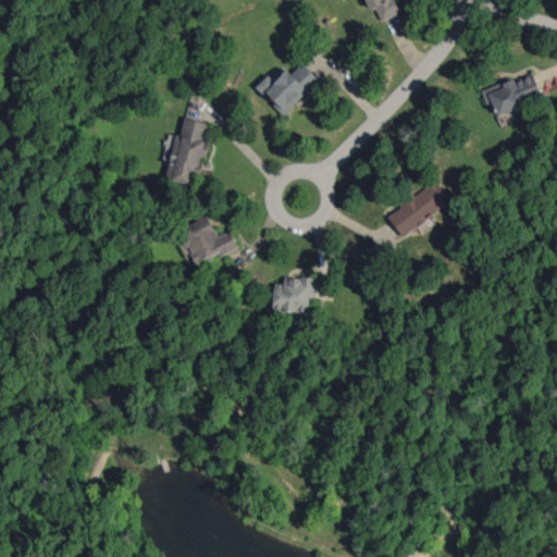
[(366,0),(371,11),(376,8),(382,21),(400,13),(395,0),(366,0)]
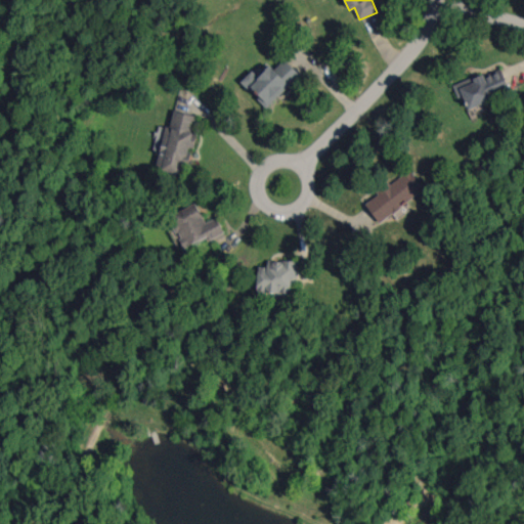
[(253,71),(242,82),(267,108),(301,76),(286,58),(275,69),(271,64),(259,77),(253,71)]
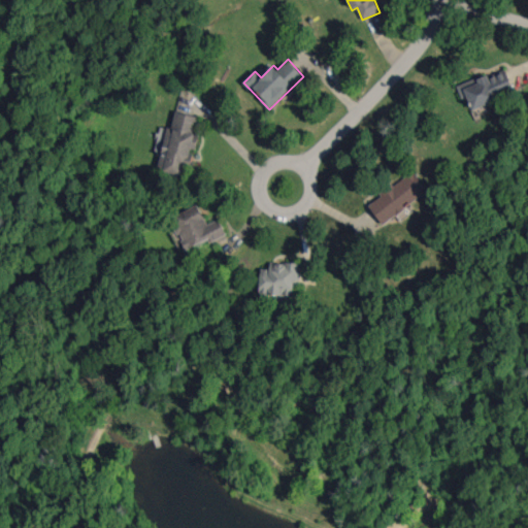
[(473,109),(516,92),(505,68),(458,88),(462,99),(468,97),(473,109)]
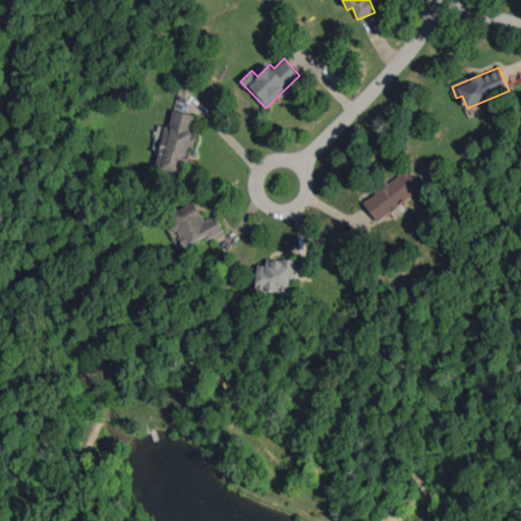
[(195,115),(170,109),(157,167),(185,174),(191,148),(192,148),(195,135),(191,134),(195,115)]
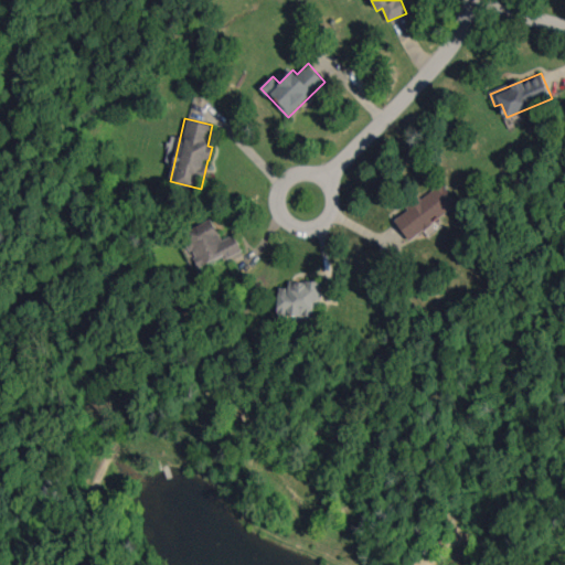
[(458,204),(441,182),(406,209),(408,210),(394,221),(409,241),(458,204)]
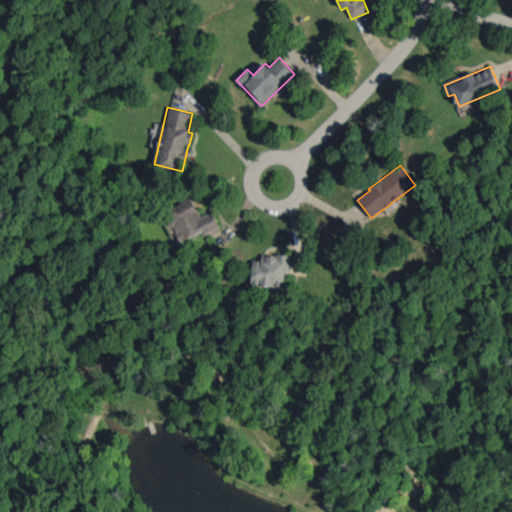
[(166,210),(181,243),(218,225),(212,212),(201,218),(192,198),(166,210)]
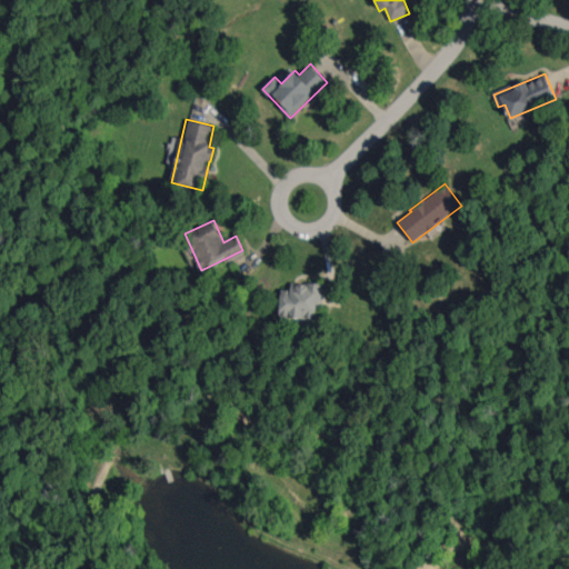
[(280,317),(321,319),(322,283),(291,282),(290,289),(280,289),(280,317)]
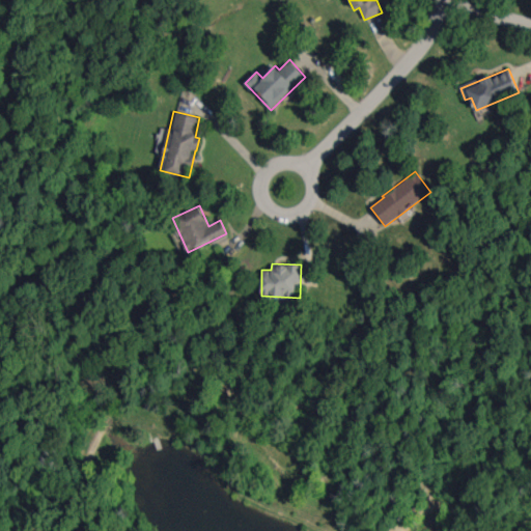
All buildings are outlined.
